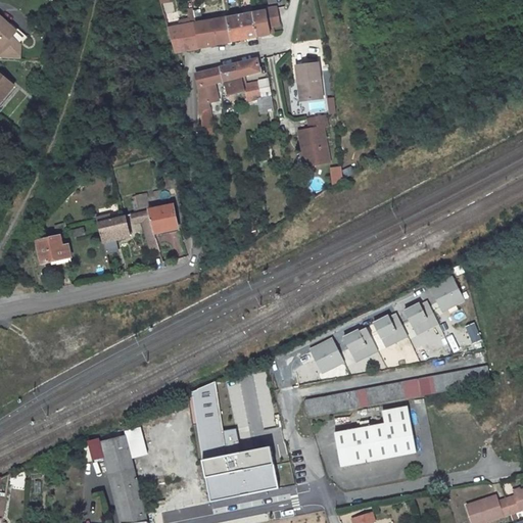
[(278,4),(254,8),(258,32),(271,30),(269,21),(274,20),(280,20),(278,4)]
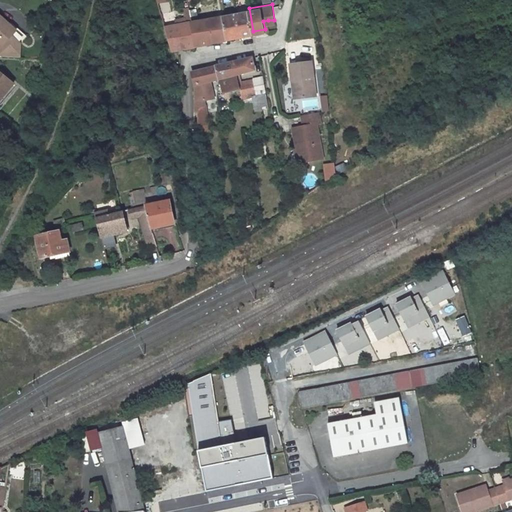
[(249,8),(237,10),(241,33),(253,31),(249,8)]
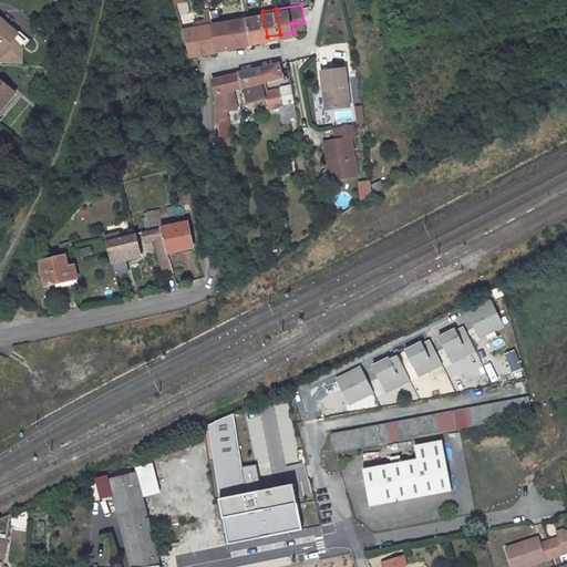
[(263,11),(249,13),(254,39),(267,37),(263,11)]
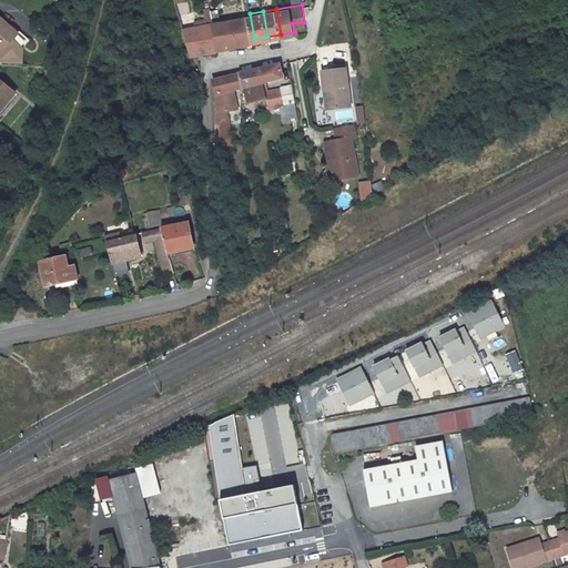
[(250,13),(213,19),(217,46),(254,39),(250,13)]
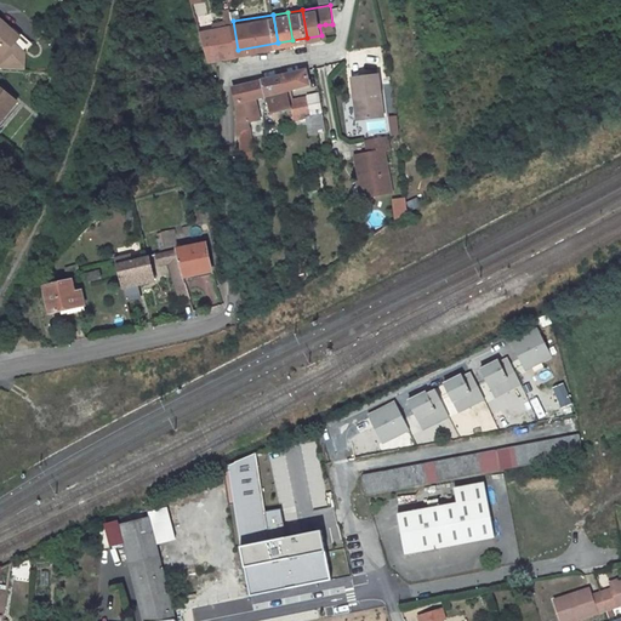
[(0,20),(0,62),(24,62),(24,40),(0,20)]
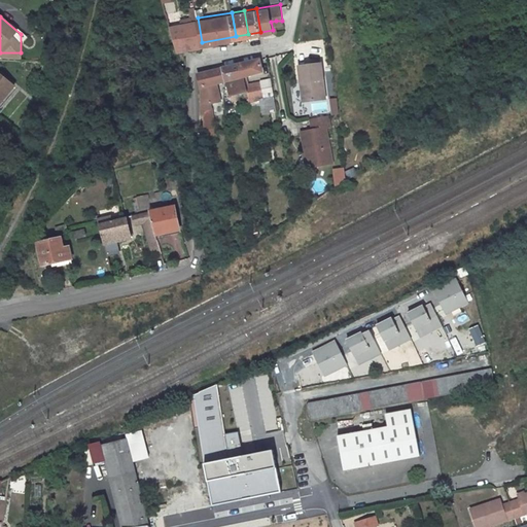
[(198,18),(170,23),(177,46),(202,42),(198,18)]
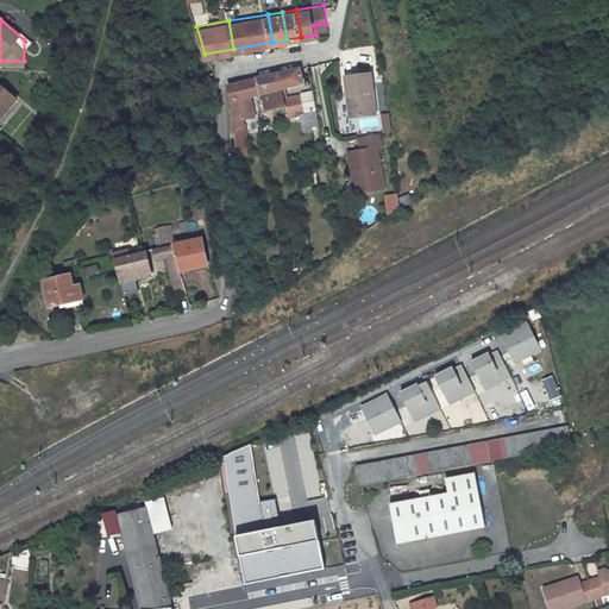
[(300,63),(280,67),(283,82),(283,81),(301,79),(300,63)]
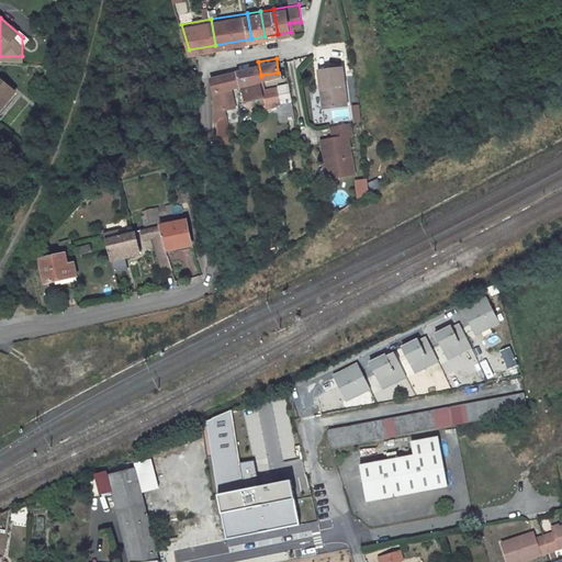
[(258,62),(239,66),(240,79),(244,96),(262,91),(261,85),(263,85),(261,75),(261,76),(258,62)]
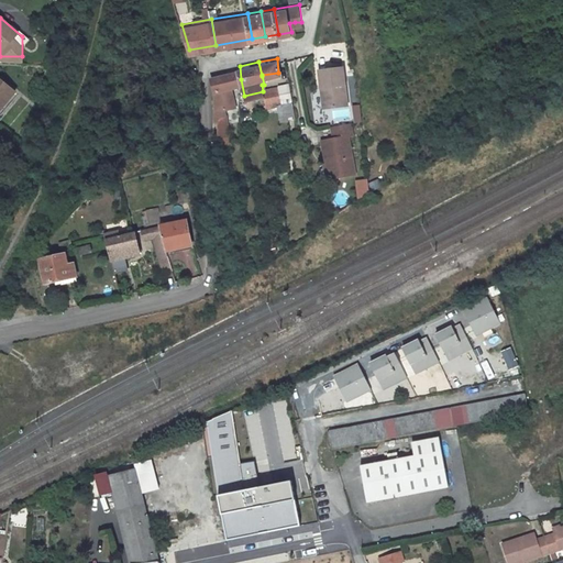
[(341,63),(316,68),(320,87),(324,86),(329,106),(350,101),(341,63)]
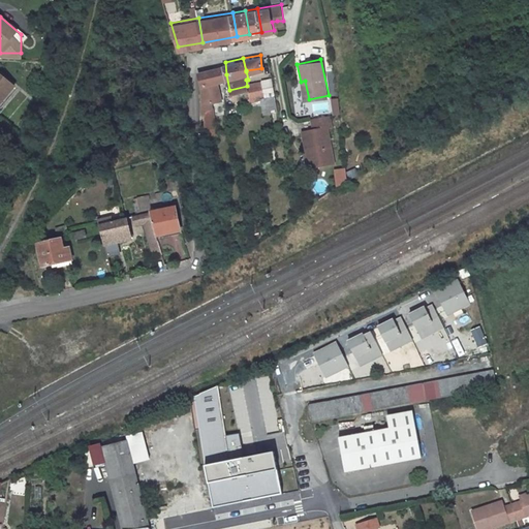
[(225,62),(198,67),(201,84),(219,81),(218,76),(226,74),(225,62)]
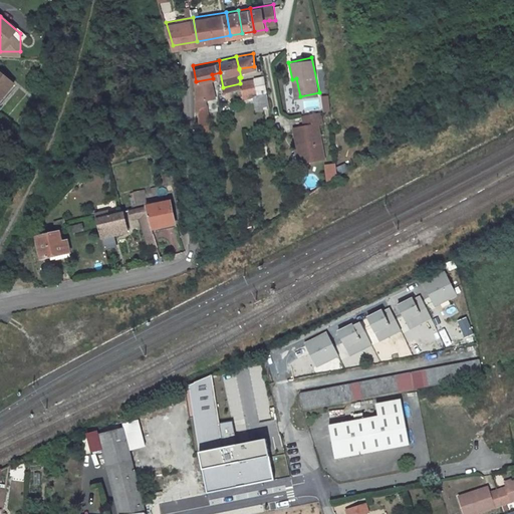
[(264,74),(250,75),(250,79),(255,78),(257,92),(260,91),(267,90),(264,74)]
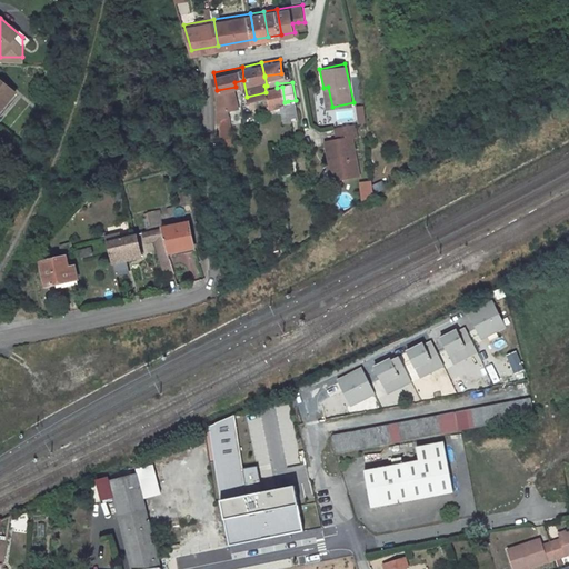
[(267,86),(265,86),(266,92),(269,105),(280,102),(285,102),(282,87),(277,88),(277,83),(267,86)]
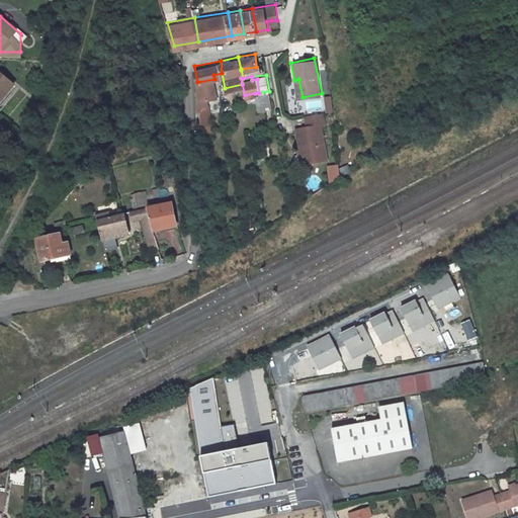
[(218,94),(214,79),(197,82),(198,98),(209,96),(218,94)]
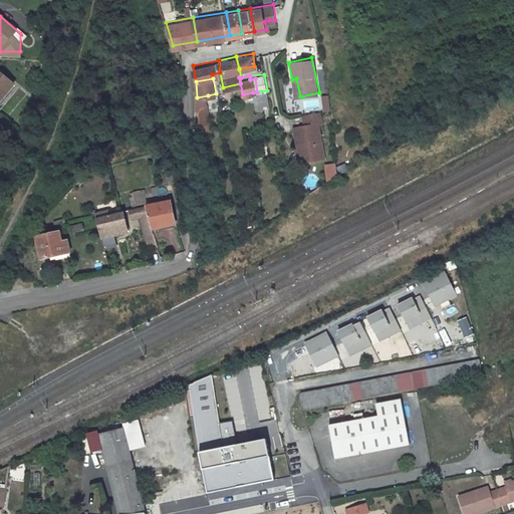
[(267,90),(260,91),(262,102),(270,101),(267,90)]
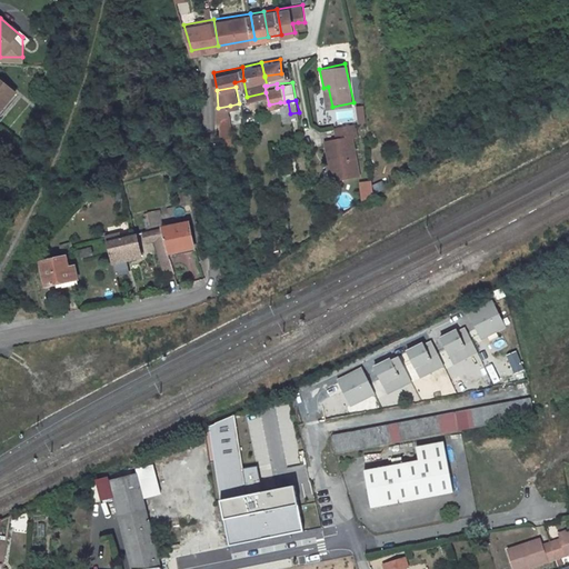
[(285,102),(280,102),(282,115),(290,113),(288,101),(285,102)]
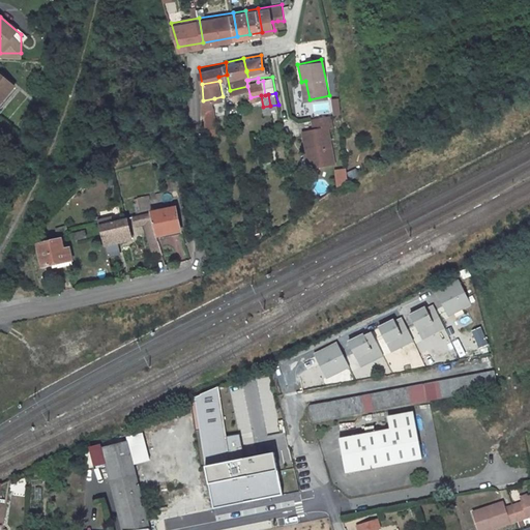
[(214,98),(203,100),(203,108),(206,108),(211,101),(214,100),(214,98)]
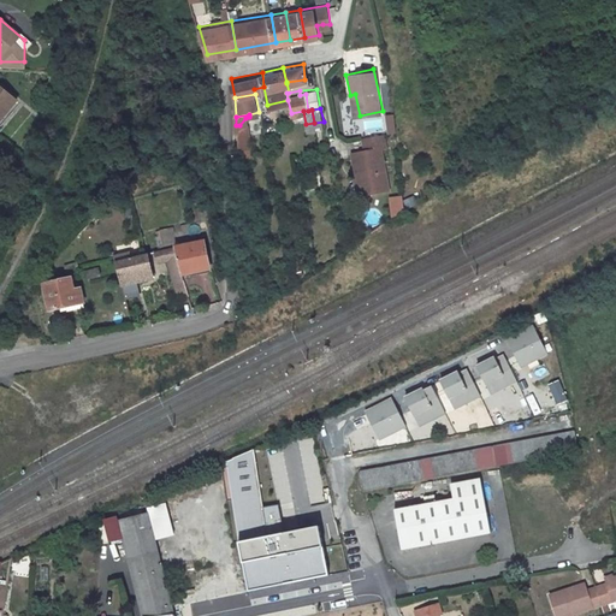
[(250,138),(249,117),(246,118),(240,125),(241,140),(250,138)]
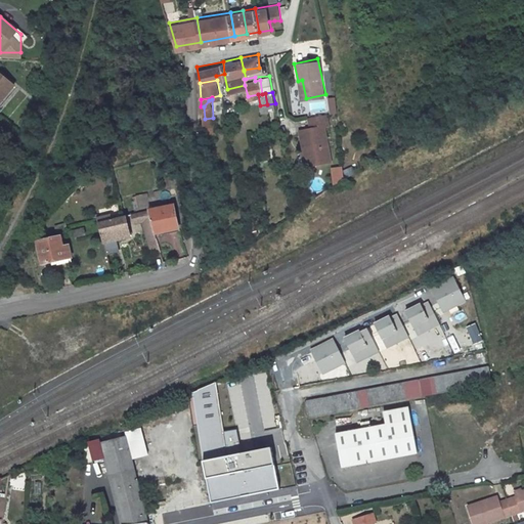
[(323,111),(307,115),(310,129),(300,131),(302,146),(310,144),(310,148),(307,149),(309,162),(330,159),(322,123),(326,123),(323,111)]
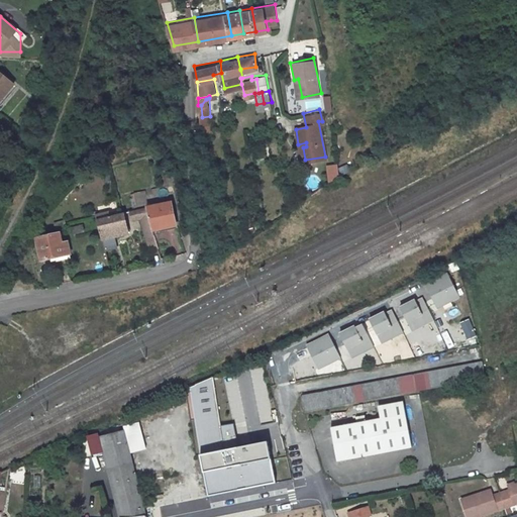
[(335,164),(324,166),(326,181),(337,180),(335,164)]
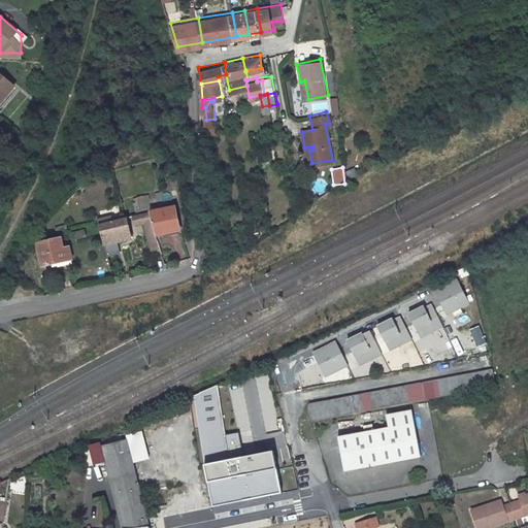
[(176,198),(152,204),(154,212),(157,224),(158,228),(168,226),(167,222),(182,218),(176,198)]
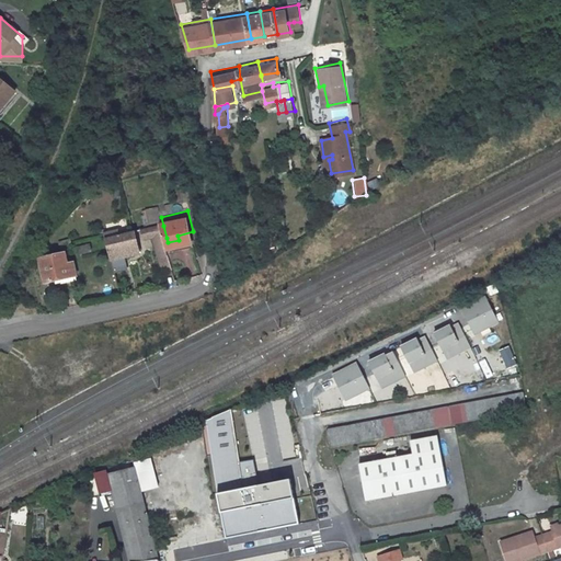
[(142,221),(146,231),(156,228),(163,226),(161,217),(142,221)]
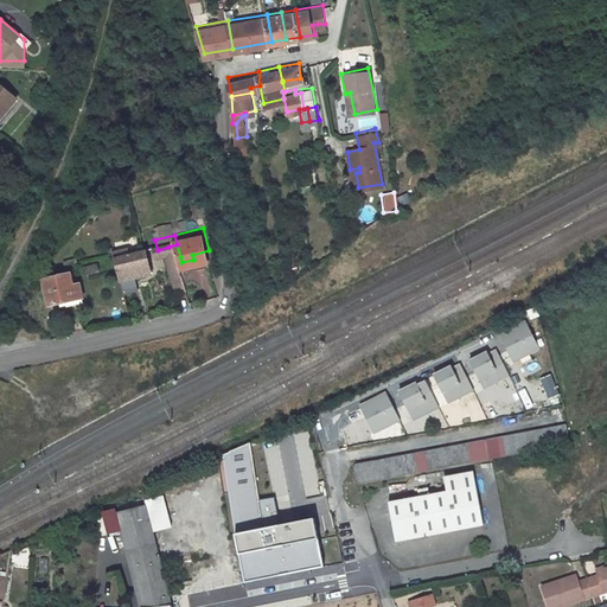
[(142,244),(116,251),(121,272),(134,268),(147,266),(142,244)]
